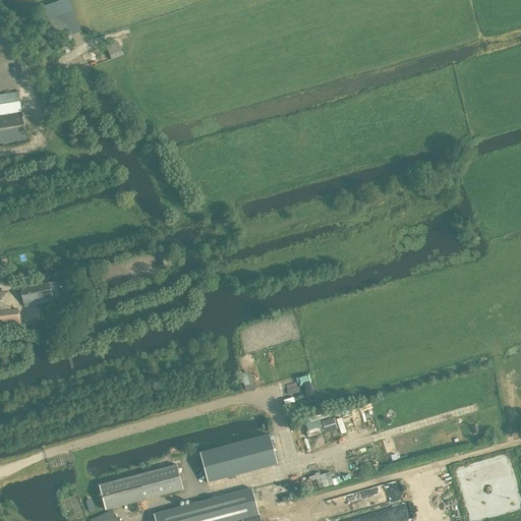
[(64,0),(43,8),(49,25),(55,42),(81,32),(68,0),(64,0)]
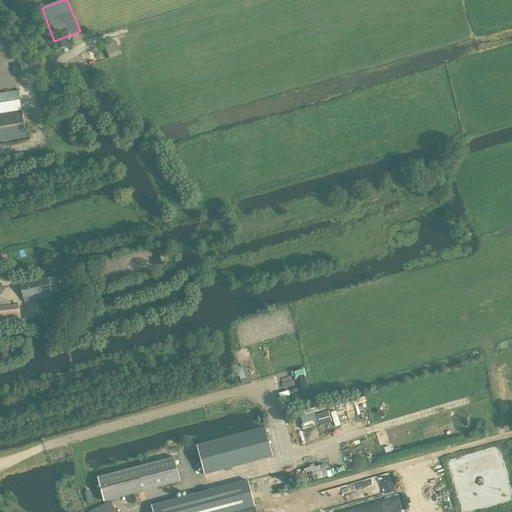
[(0,141),(26,137),(24,128),(18,91),(0,93),(0,141)]
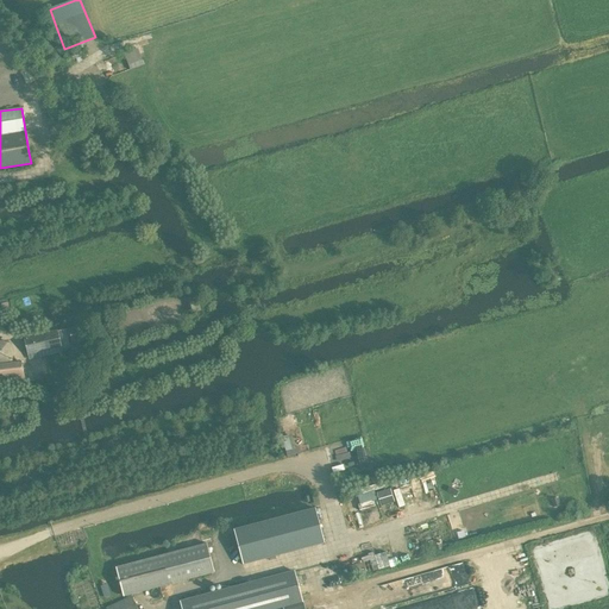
[(81,326),(48,333),(24,339),(29,356),(48,351),(85,341),(81,326)]
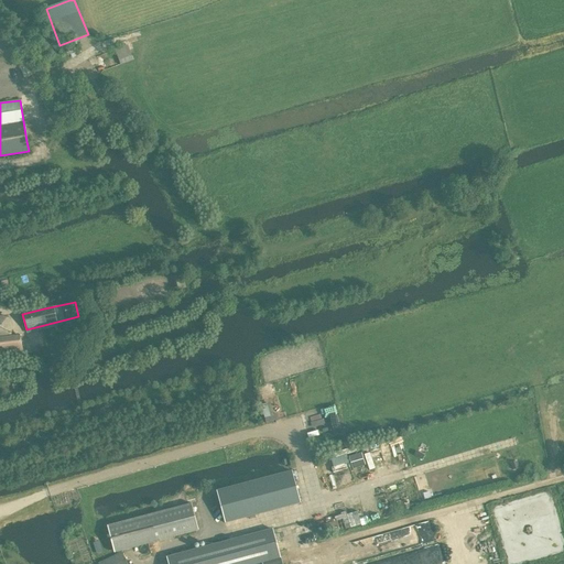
[(0,336),(11,335),(9,315),(0,316),(0,336)]
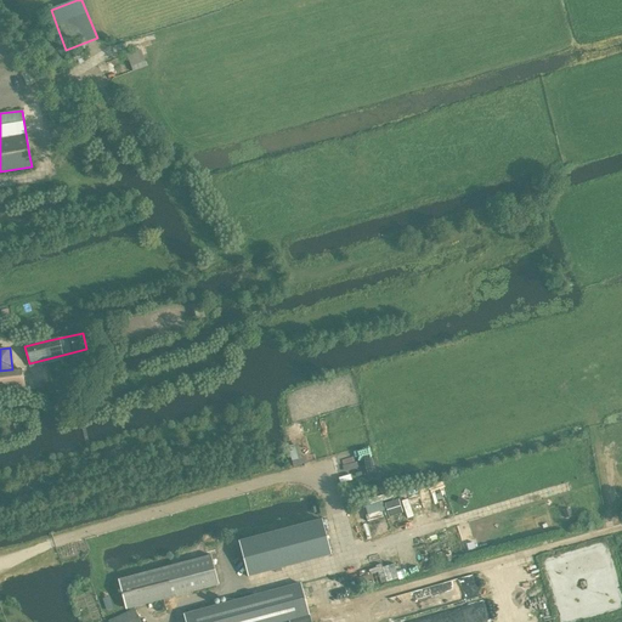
[(0,388),(23,384),(21,371),(0,374),(0,388)]
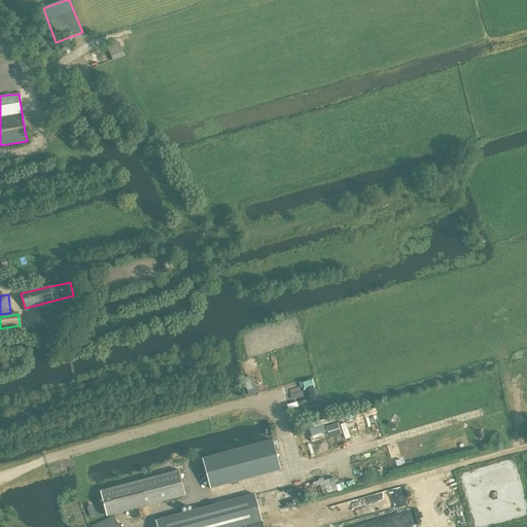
[(211,489),(243,480),(236,450),(203,459),(211,489)]
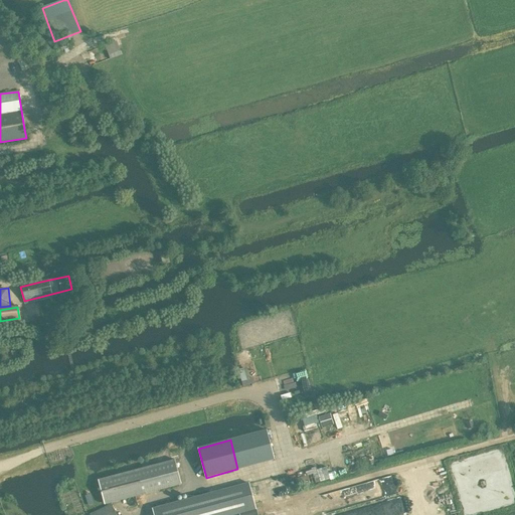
[(104,504),(180,483),(173,459),(97,480),(104,504)]
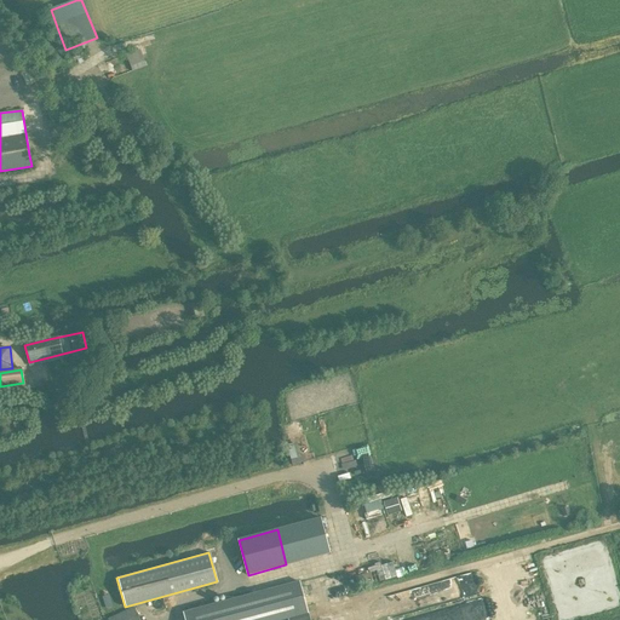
[(107,619),(139,619),(135,607),(107,619)]
